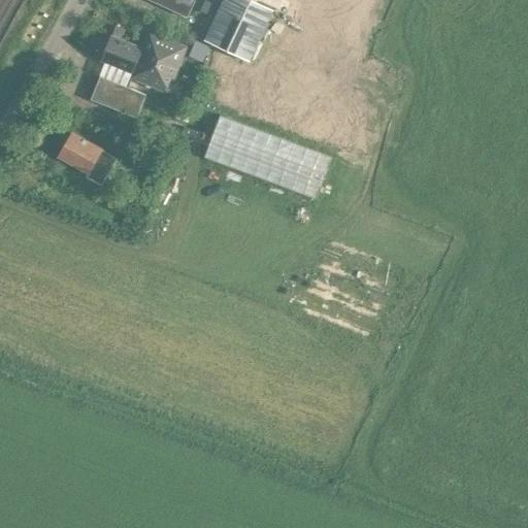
[(220,0),(202,38),(248,59),(272,7),(256,0),(220,0)]
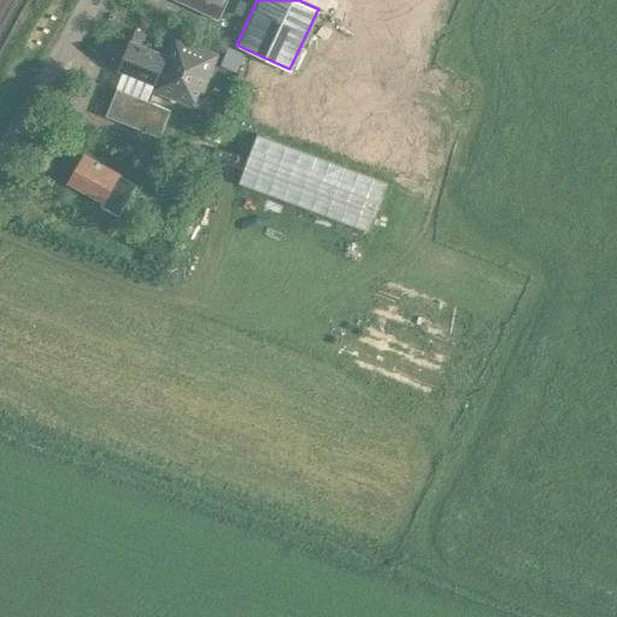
[(171,34),(164,52),(163,53),(129,39),(117,69),(152,83),(150,90),(193,107),(217,52),(171,34)]
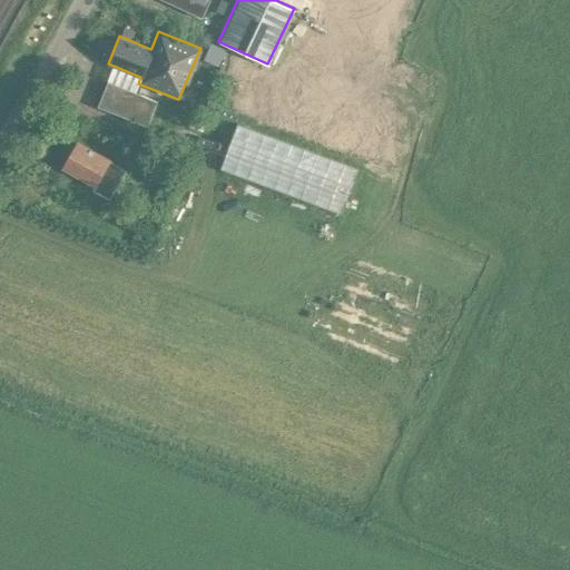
[(210,41),(206,51),(214,55),(209,65),(217,67),(225,47),(210,41)]
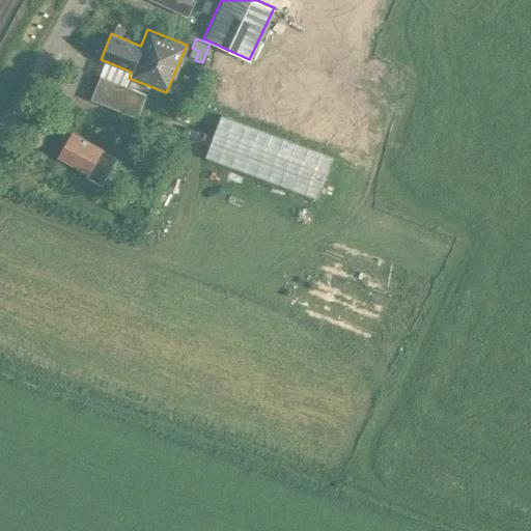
[(89,98),(136,116),(145,93),(99,75),(89,98)]
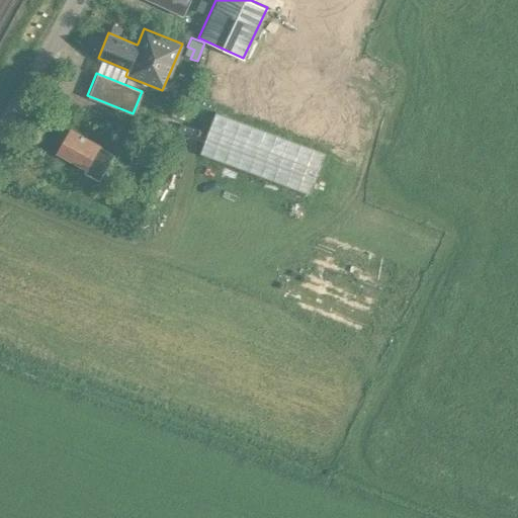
[(213,110),(198,152),(310,193),(325,152),(213,110)]
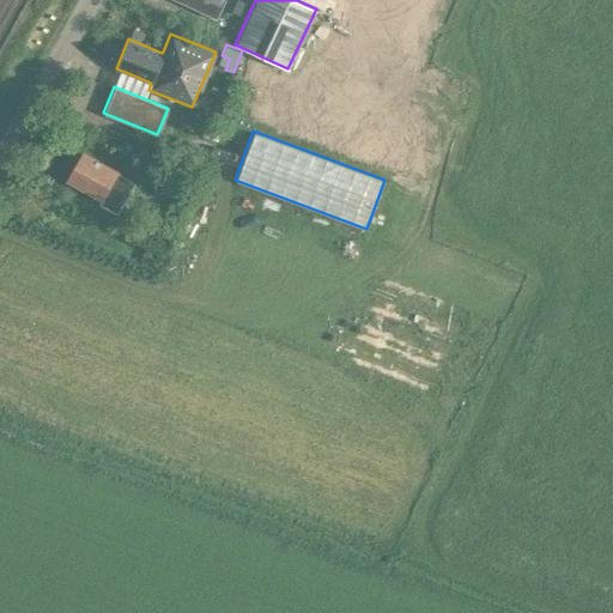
[(133,180),(117,171),(117,170),(83,151),(66,180),(99,198),(97,202),(115,212),(133,180)]
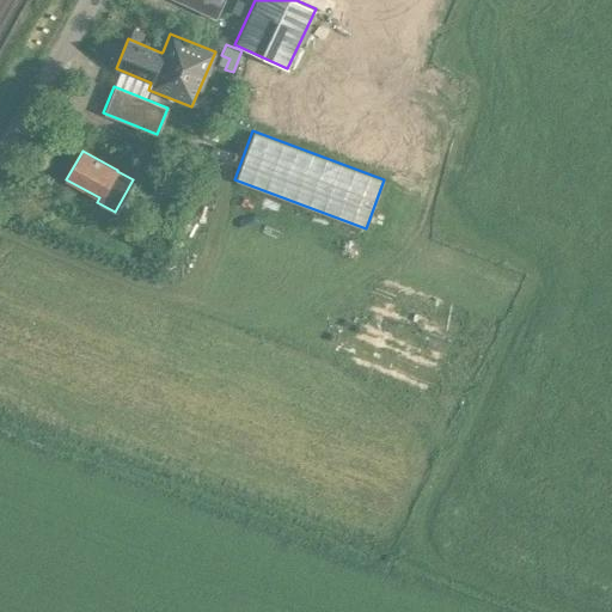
[(129,220),(117,213),(111,222),(124,230),(129,220)]
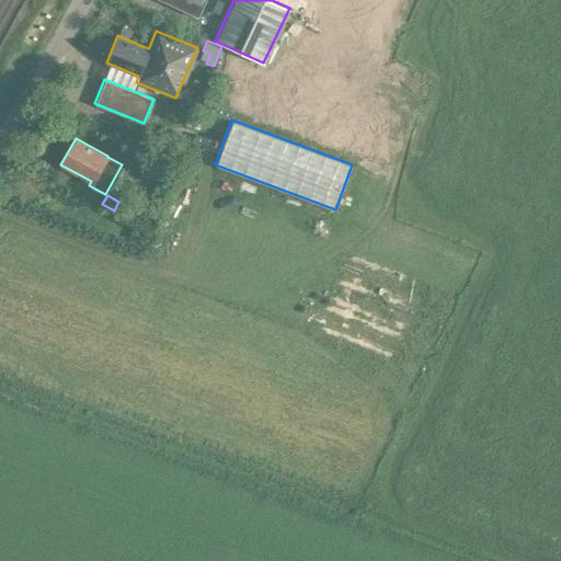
[(132,228),(127,240),(138,244),(142,233),(132,228)]
